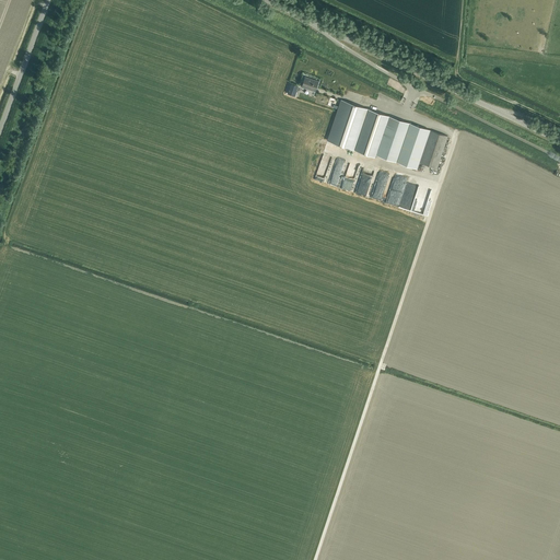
[(305,77),(302,86),(315,91),(318,81),(305,77)]
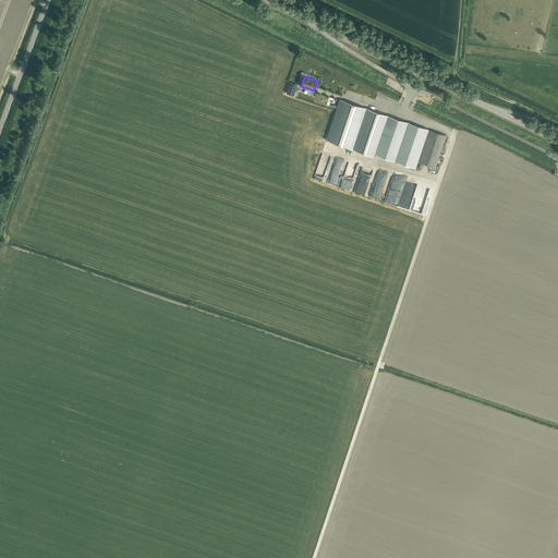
[(290,84),(287,94),(294,96),(298,86),(290,84)]
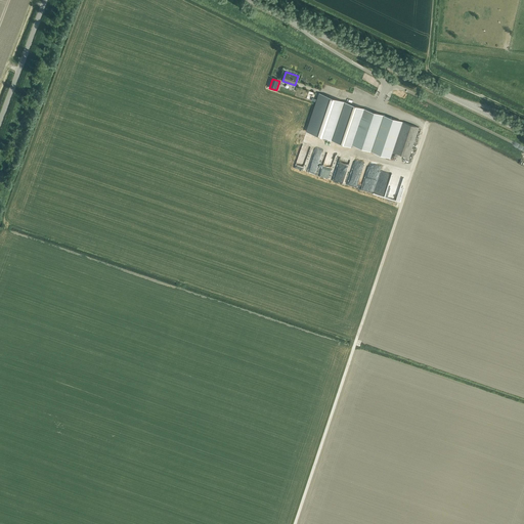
[(345,102),(319,93),(317,99),(316,102),(306,131),(333,140),(345,102)]
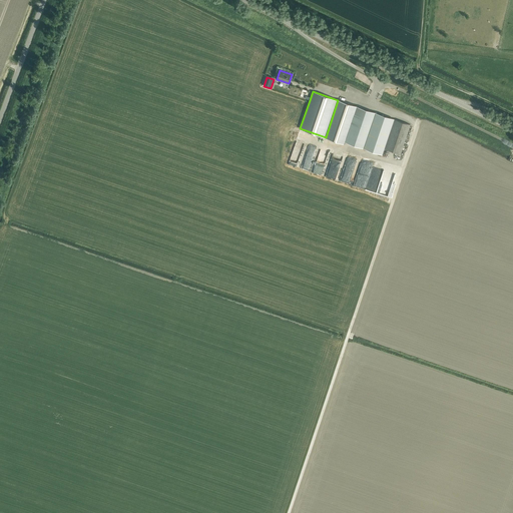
[(338,100),(326,137),(344,143),(345,141),(357,106),(338,100)]
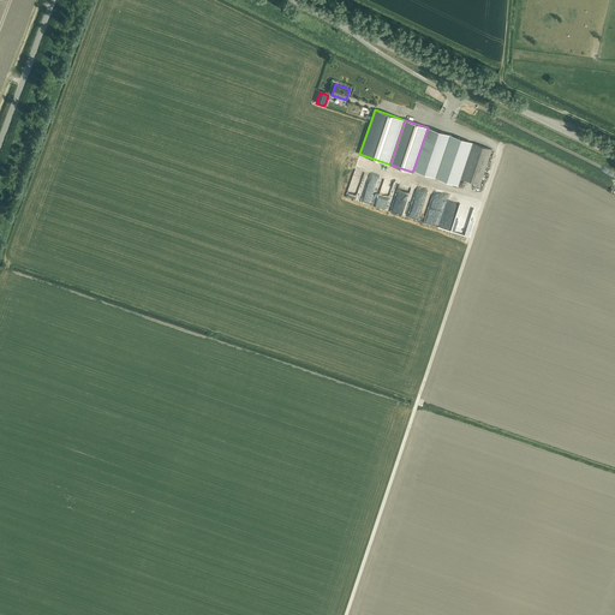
[(428,127),(413,169),(435,178),(449,135),(428,127)]
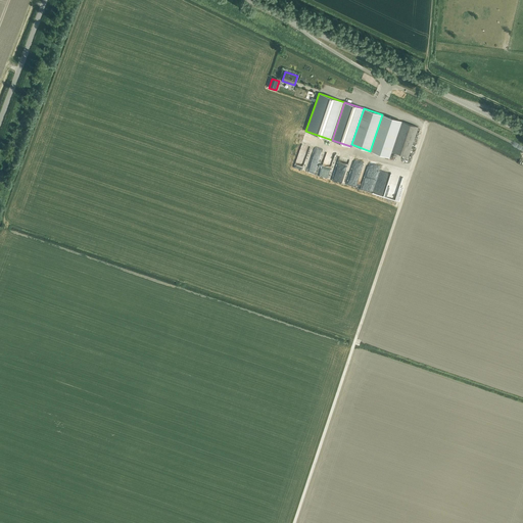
[(402,122),(382,114),(370,151),(390,157),(392,151),(402,122)]
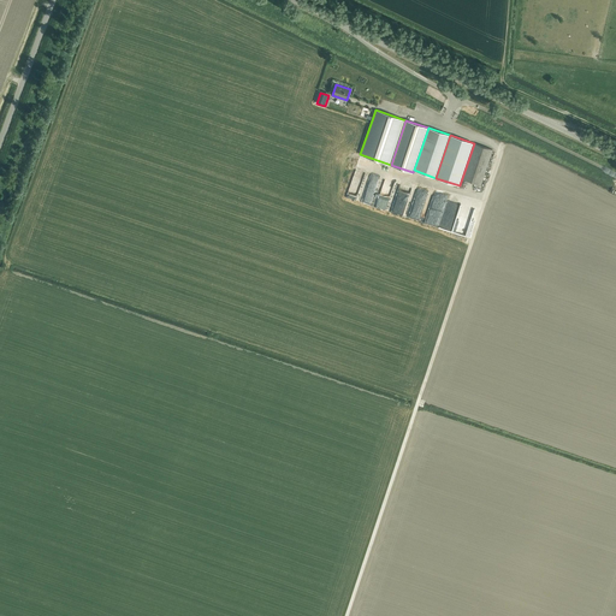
[(474,143),(462,178),(480,184),(492,149),(474,143)]
